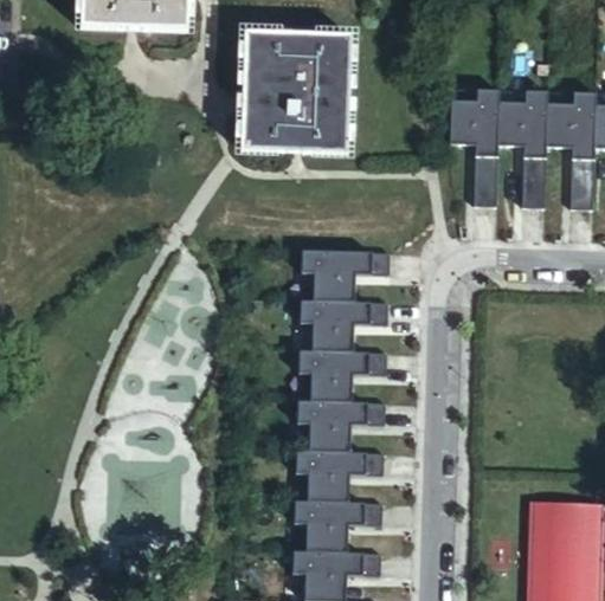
[(83,0),(83,24),(135,25),(188,26),(190,0),(83,0)]
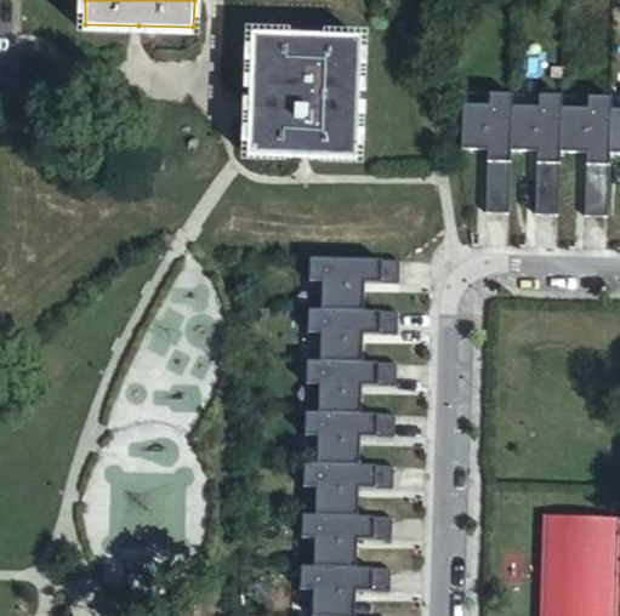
[(260,103),(259,147),(312,147),(368,148),(369,27),(261,26),(260,103)]
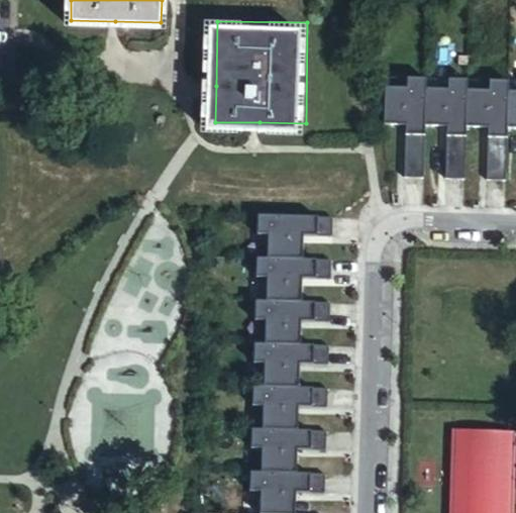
[(405,175),(424,176),(426,123),(427,86),(427,76),(407,76),(407,86),(385,85),(384,122),(406,123),(405,175)]
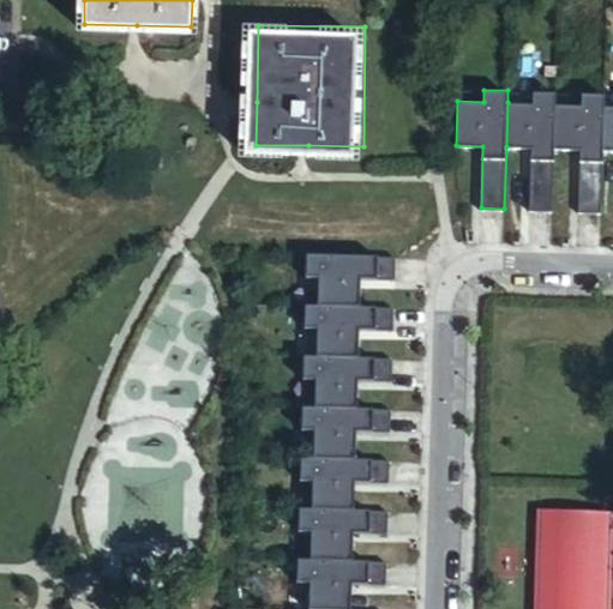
[(534,103),(508,102),(506,146),(533,148),(530,210),(553,210),(554,148),(556,104),(557,91),(534,91),(534,103)]
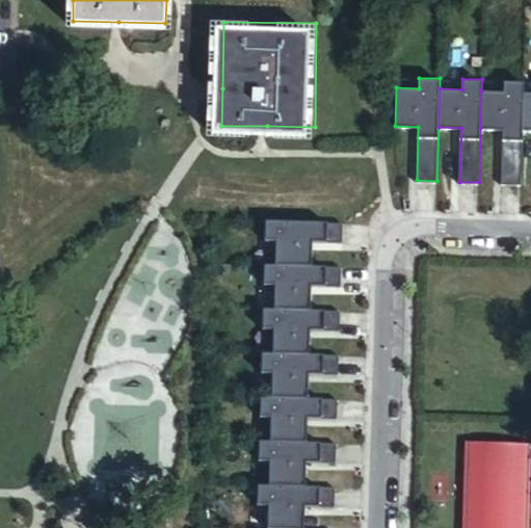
[(504,90),(481,90),(480,128),(503,129),(502,183),(522,183),(523,130),(524,91),(524,81),(505,80),(504,90)]
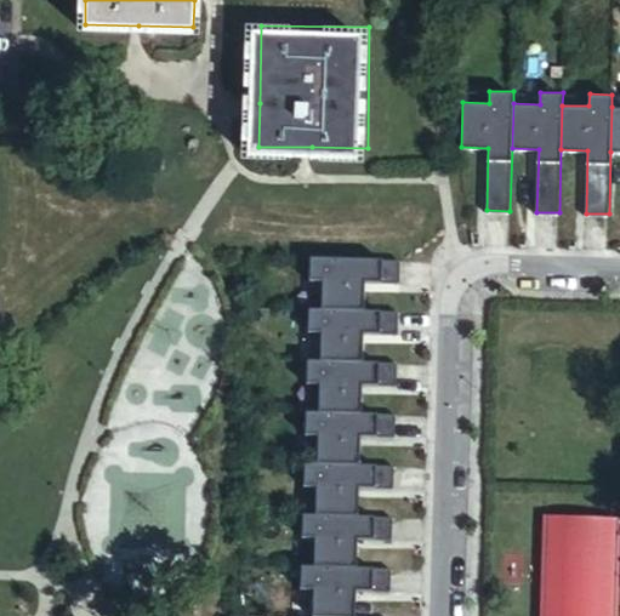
[(320,279),(320,307),(363,308),(363,280),(398,281),(399,258),(308,256),(308,278),(320,279)]
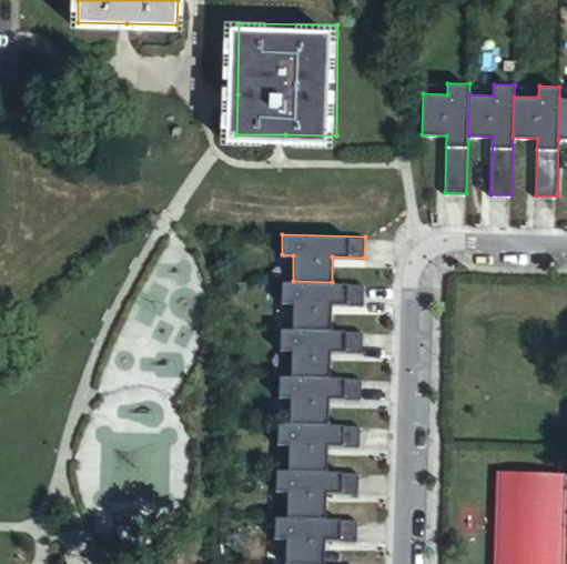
[(293,281),(281,281),(281,302),(292,302),(291,329),(330,330),(331,303),(363,304),(363,283),(332,282),(293,281)]
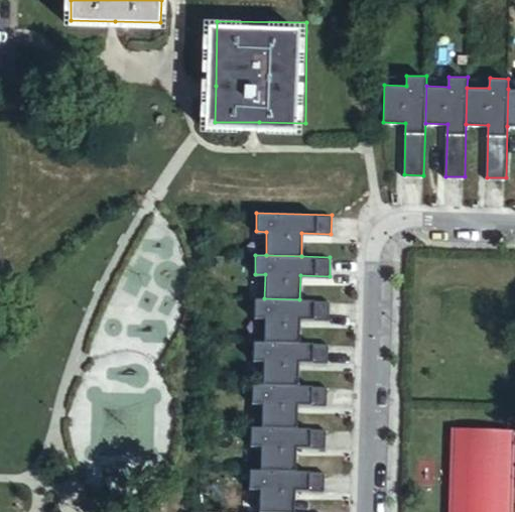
[(264,298),(254,297),(253,316),(264,316),(263,341),(298,342),(299,318),(328,320),(329,300),(299,299),(264,298)]
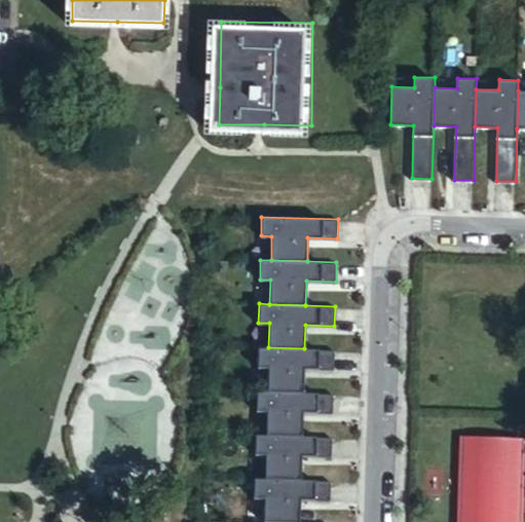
[(268,347),(258,347),(257,367),(267,367),(267,390),(303,393),(304,368),(333,369),(334,349),(304,348),(268,347)]
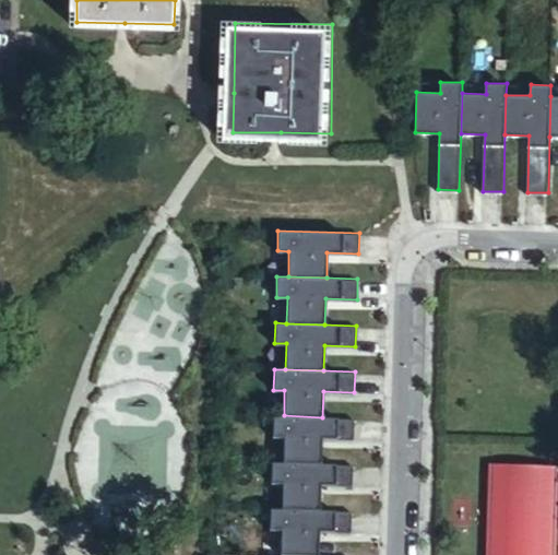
[(284,415),(272,415),(272,436),(283,436),(282,462),(321,463),(321,437),(353,438),(353,417),(322,417),(284,415)]
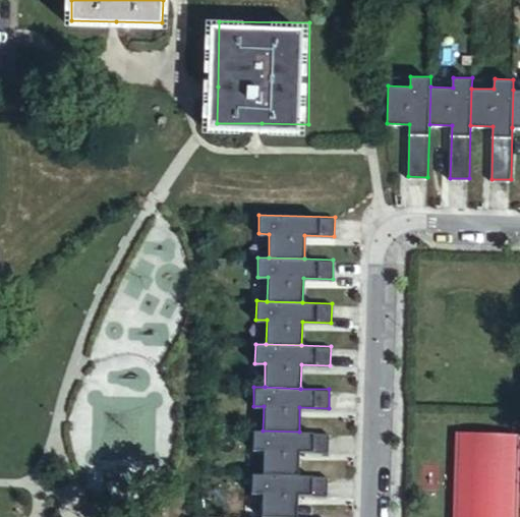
[(263,431),(252,431),(251,450),(263,450),(262,473),(297,474),(298,451),(328,452),(328,433),(299,432),(263,431)]
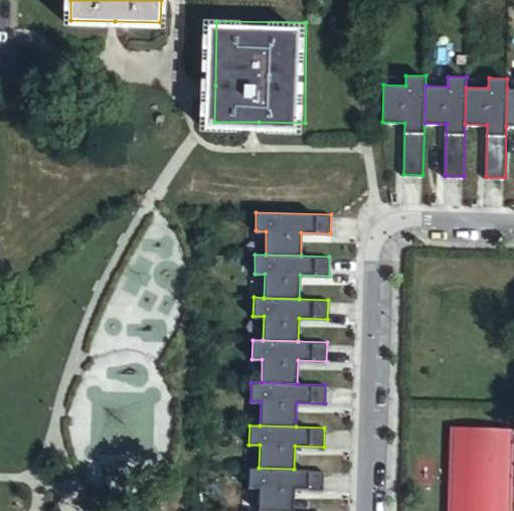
[(453,445),(451,510),(508,510),(511,447),(453,445)]
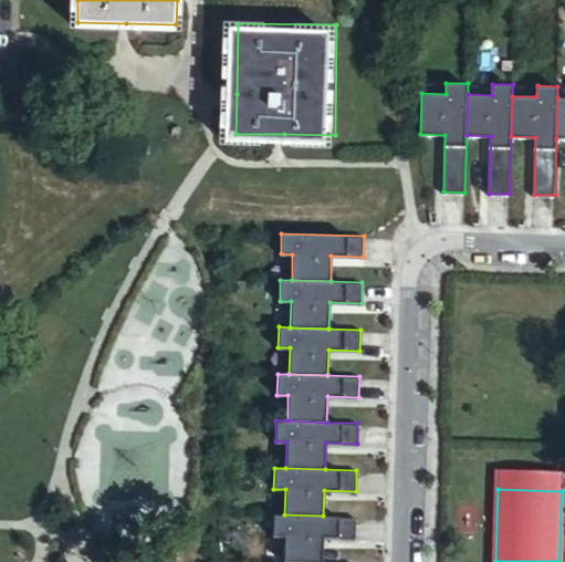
[(284,514),(273,514),(272,536),(284,536),(283,561),(291,561),(321,561),(323,537),(354,538),(355,517),(323,516),(284,514)]
